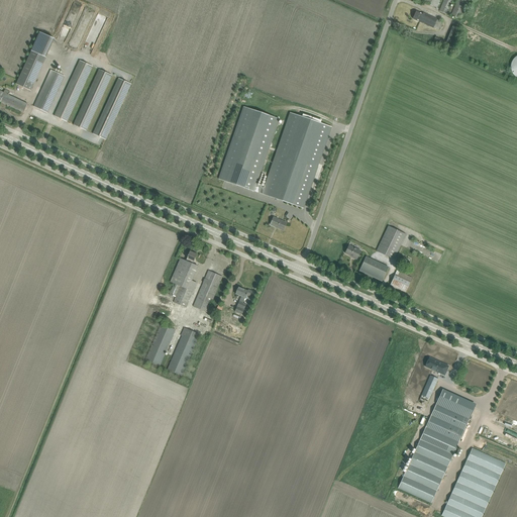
[(443,0),(440,11),(447,13),(452,0),(443,0)]
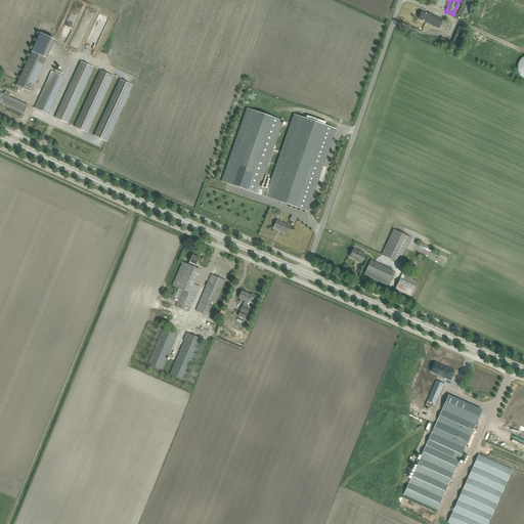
[(464,0),(457,15),(466,18),(473,0),(464,0)]
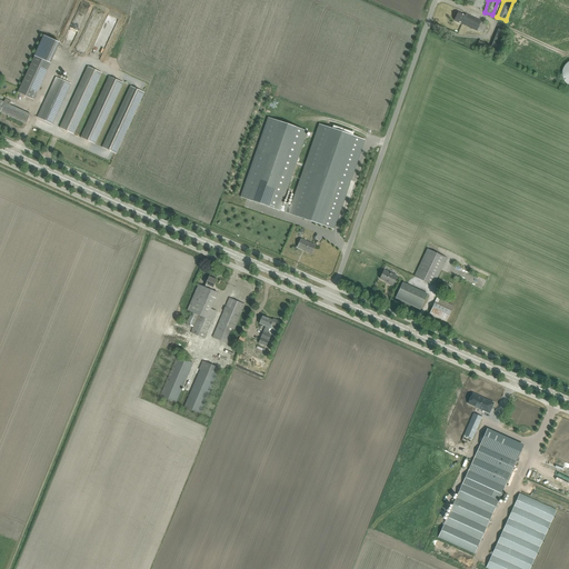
[(466,15),(463,15),(459,12),(455,21),(478,31),(482,33),(487,25),(481,22),(481,20),(466,13),(466,15)]
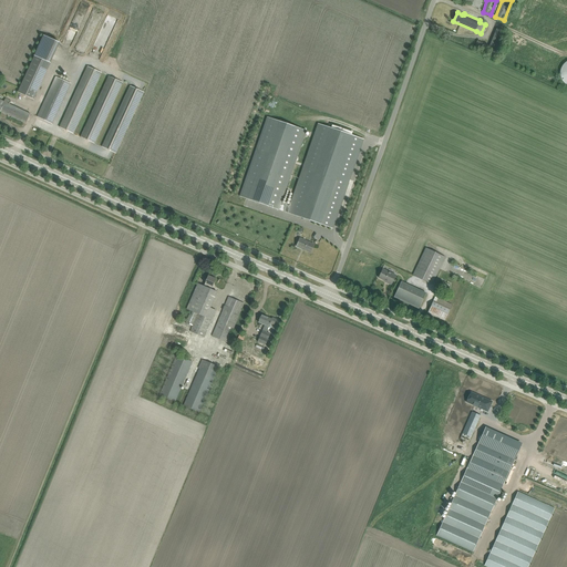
[(34,55),(51,63),(60,43),(44,35),(34,55)]
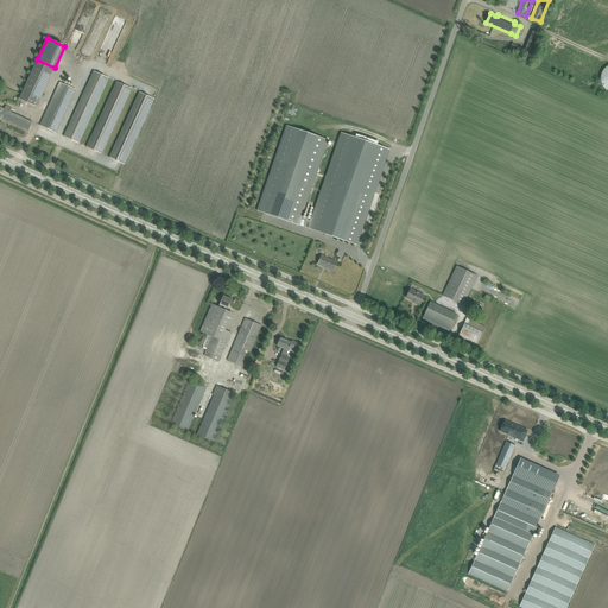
[(19,99),(37,107),(55,68),(37,59),(19,99)]
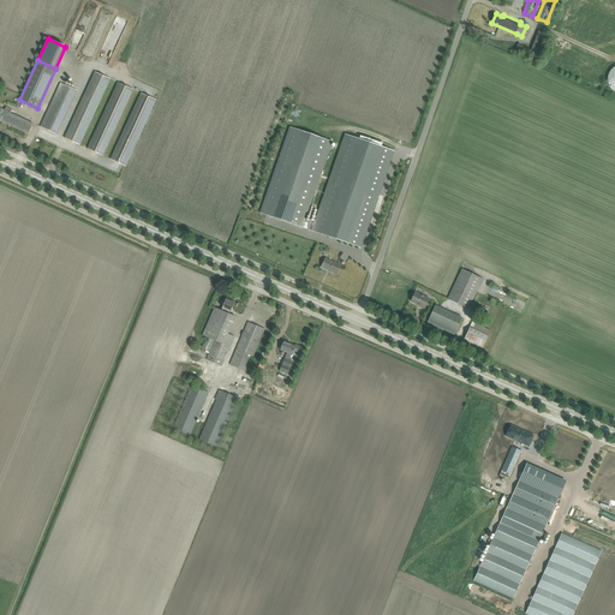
[(111,79),(95,72),(65,138),(79,145),(111,79)]
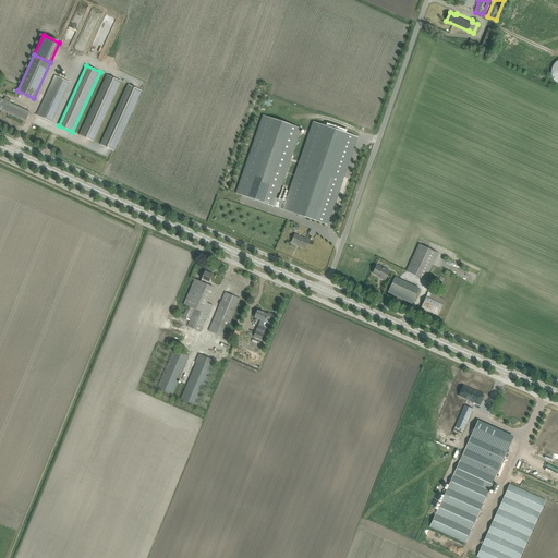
[(37,116),(51,122),(70,82),(56,75),(37,116)]
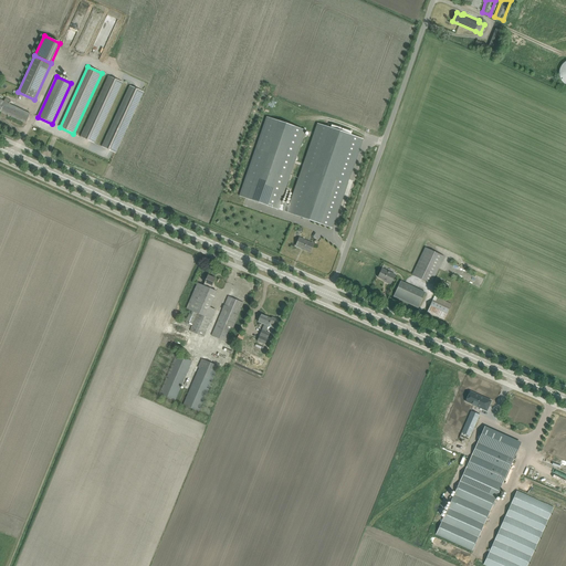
[(81,137),(92,143),(94,144),(123,83),(108,76),(81,137)]
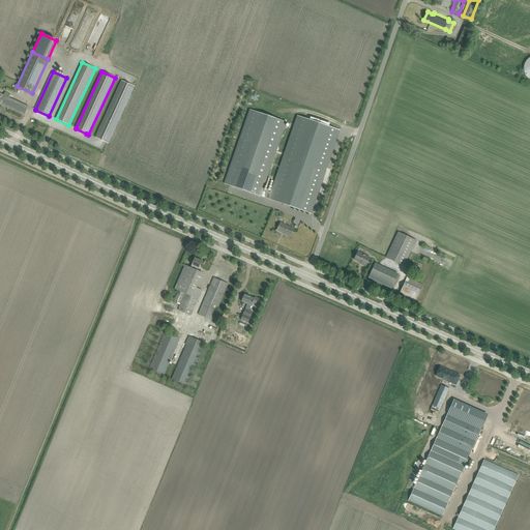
[(95,138),(109,144),(135,87),(122,81),(95,138)]
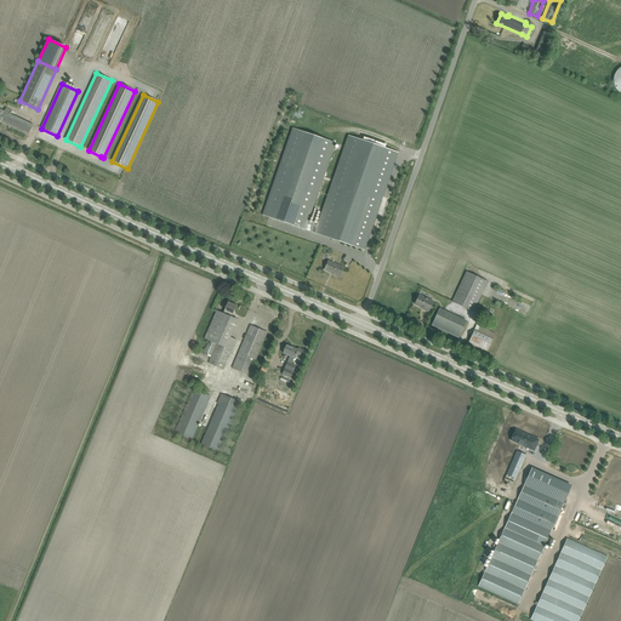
[(0,109),(0,121),(28,136),(32,130),(33,125),(11,114),(12,110),(6,108),(4,112),(0,109)]
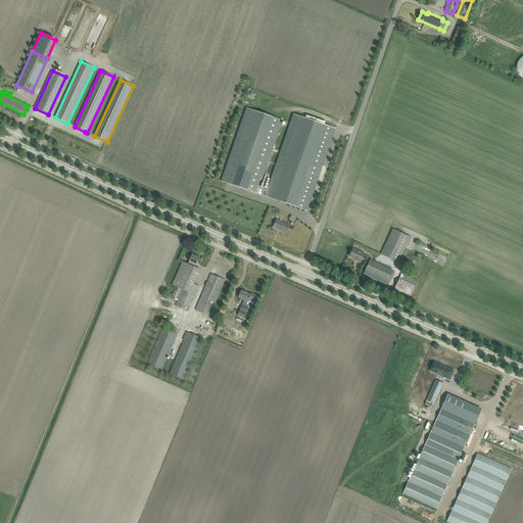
[(306,113),(304,117),(293,113),(268,190),(259,187),(283,121),(246,108),(222,181),(307,210),(335,129),(325,125),(326,121),(306,113)]
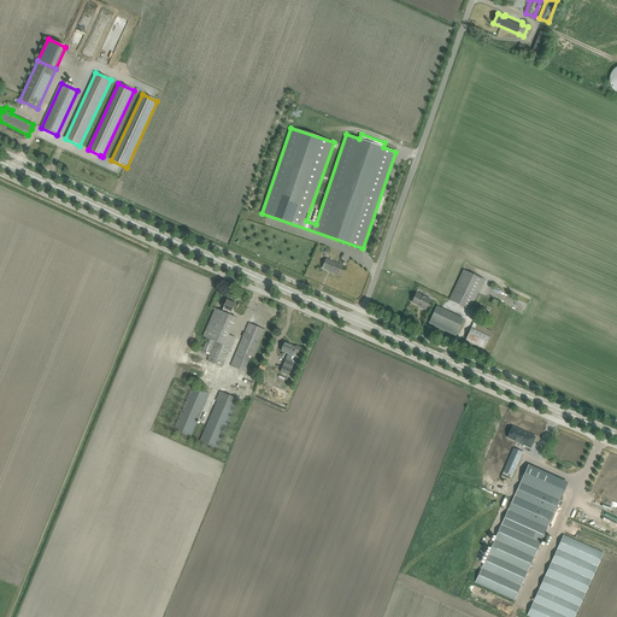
[(327,259),(325,263),(323,269),(338,275),(342,266),(327,259)]
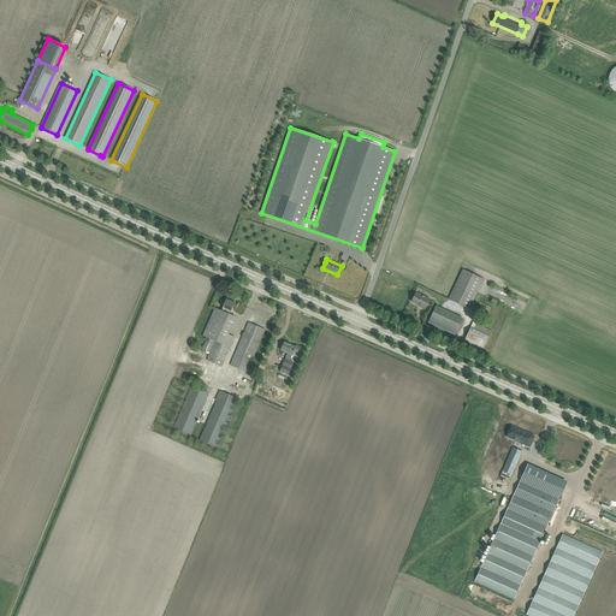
[(449,300),(469,309),(484,279),(463,270),(449,300)]
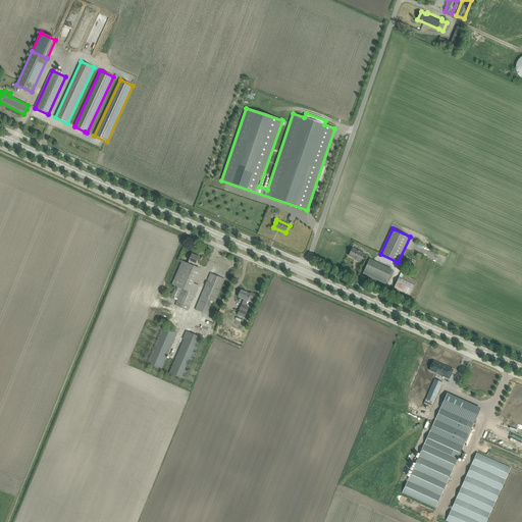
[(364,254),(357,250),(353,248),(349,256),(357,260),(356,260),(360,262),(364,254)]
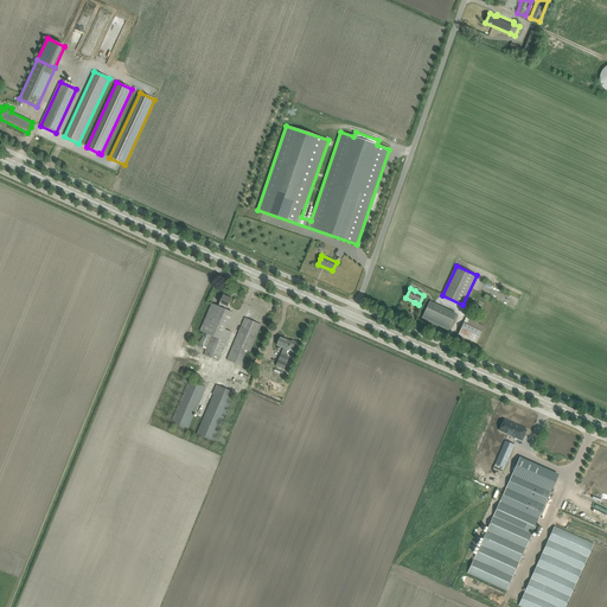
[(200,331),(204,333),(198,346),(206,350),(204,355),(218,362),(231,332),(225,330),(232,313),(227,310),(231,299),(223,295),(218,306),(212,304),(200,331)]
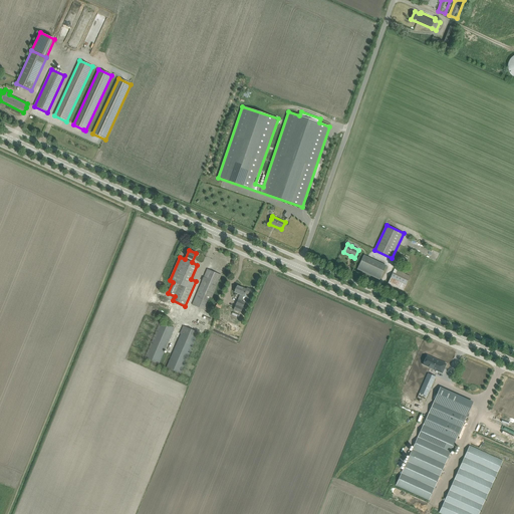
[(401,255),(398,263),(406,266),(409,259),(401,255)]
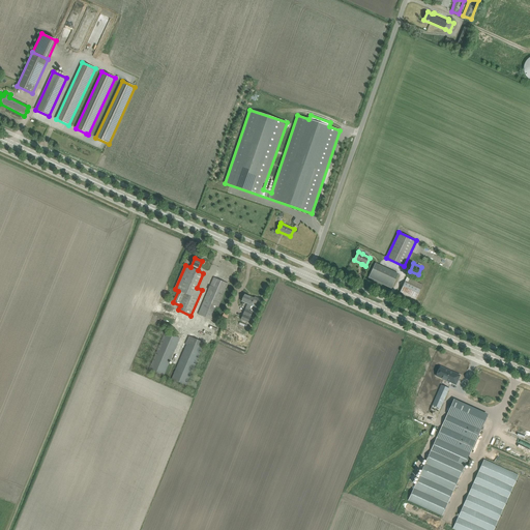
[(373,269),(371,273),(369,277),(390,288),(396,274),(381,267),(375,264),(373,269)]
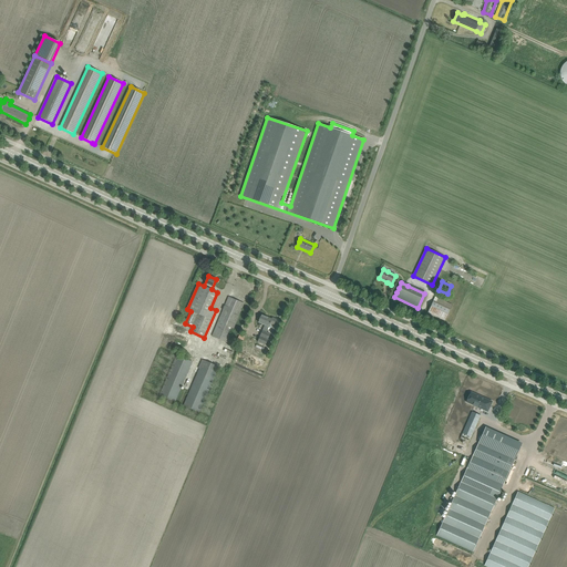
[(227,342),(241,309),(244,303),(229,297),(212,336),(227,342)]
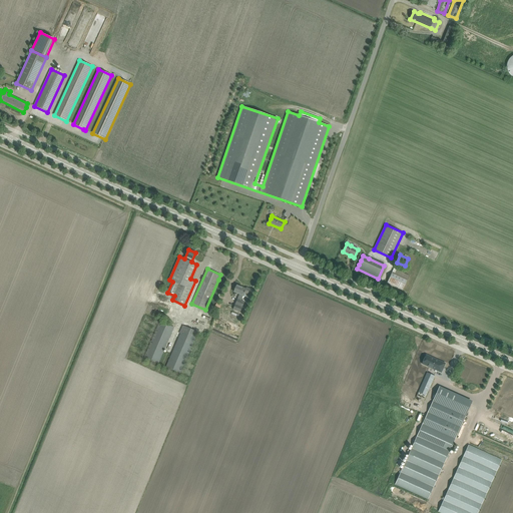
[(392,272),(389,279),(387,283),(403,291),(408,280),(392,272)]
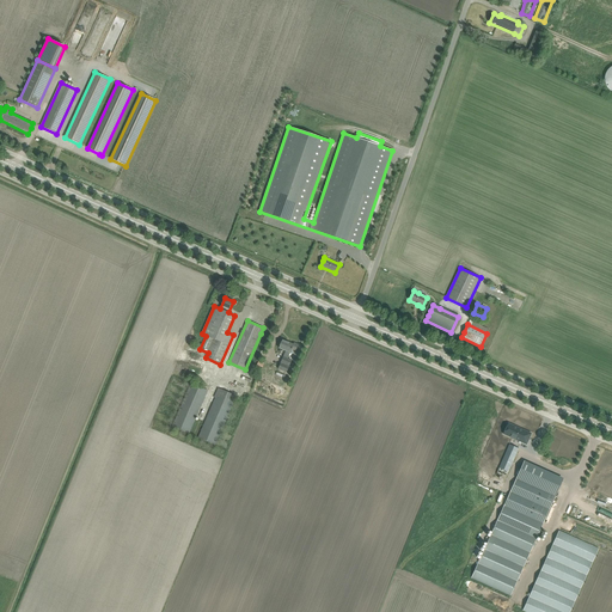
[(288,359),(291,353),(292,349),(295,350),(298,344),(294,343),(294,344),(282,340),(279,348),(286,350),(279,368),(287,372),(292,360),(288,359)]
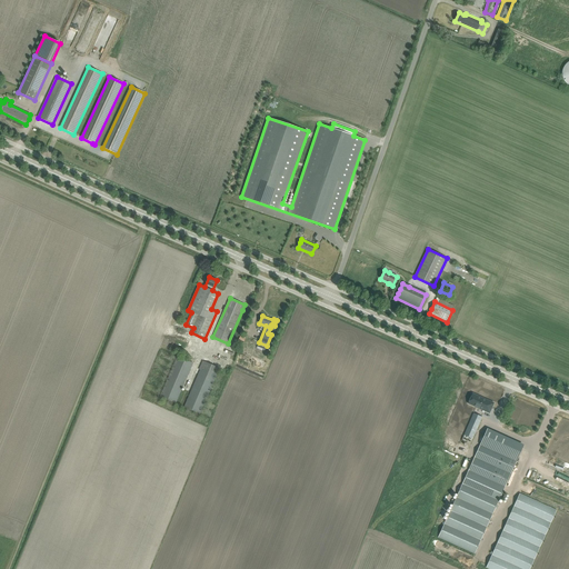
[(160,397),(176,403),(193,362),(178,356),(160,397)]
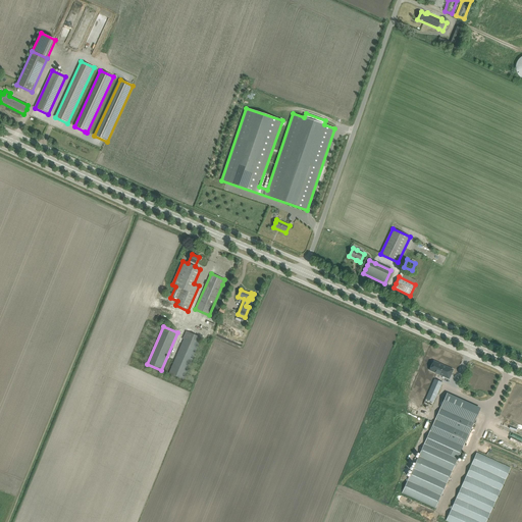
[(187,330),(183,338),(184,340),(169,373),(184,379),(202,337),(187,330)]
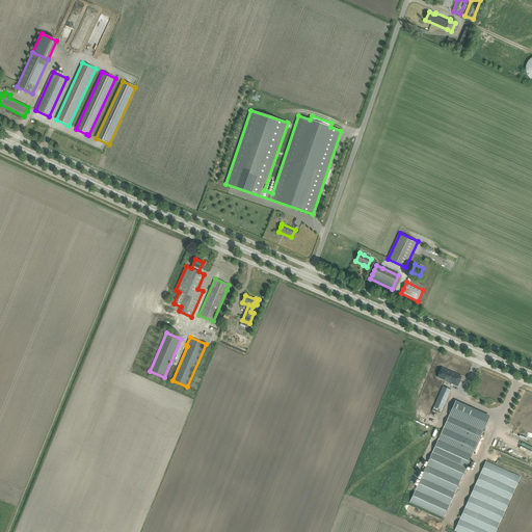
[(442,368),(437,377),(457,387),(462,376),(442,368)]
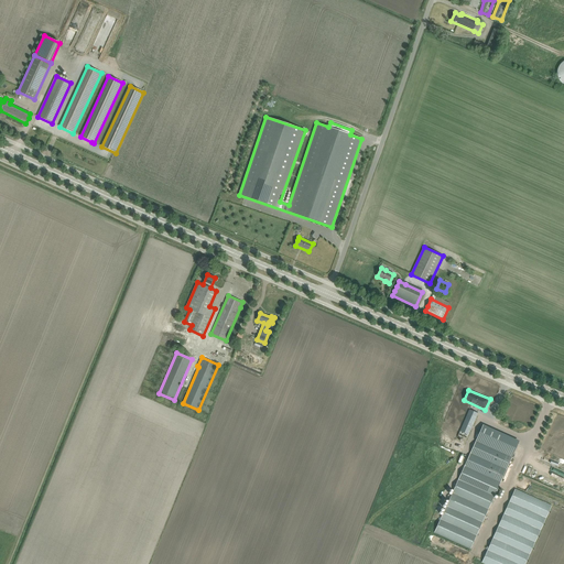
[(469,409),(458,435),(467,438),(472,427),(478,413),(469,409)]
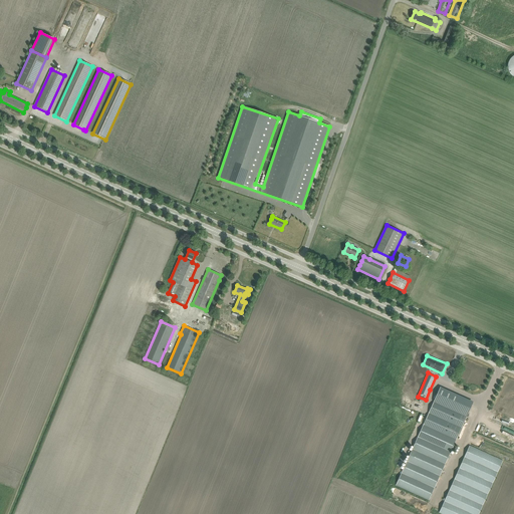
[(440,389),(396,485),(429,500),(473,404),(440,389)]
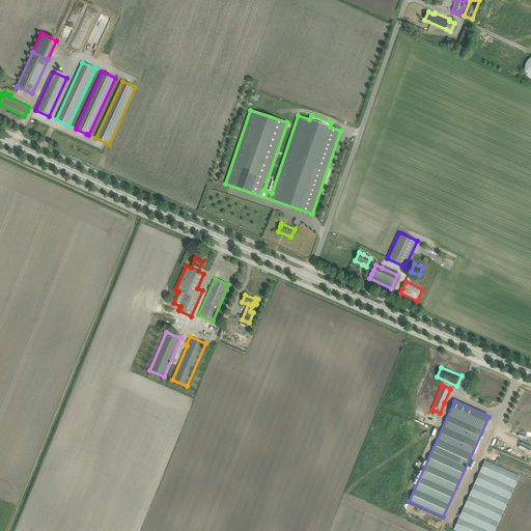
[(450,530),(453,530),(492,530),(518,478),(483,462),(450,530)]
